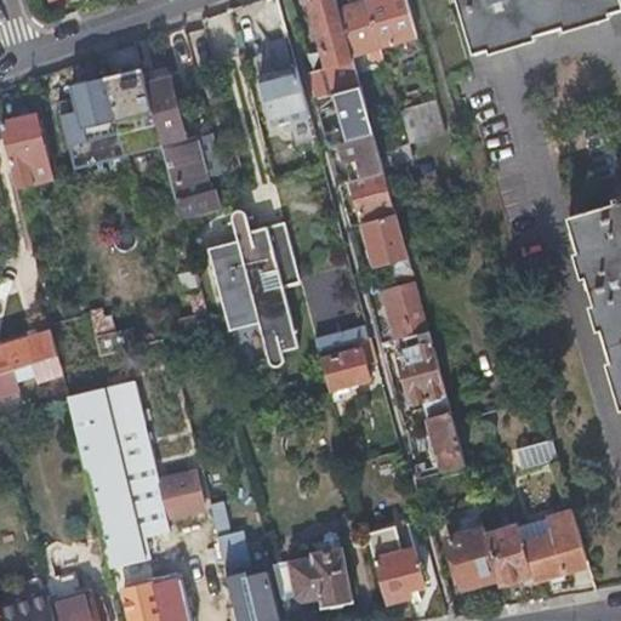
[(241,53),(275,47),(274,35),(281,34),(285,53),(290,52),(280,0),(269,0),(233,6),(241,53)]
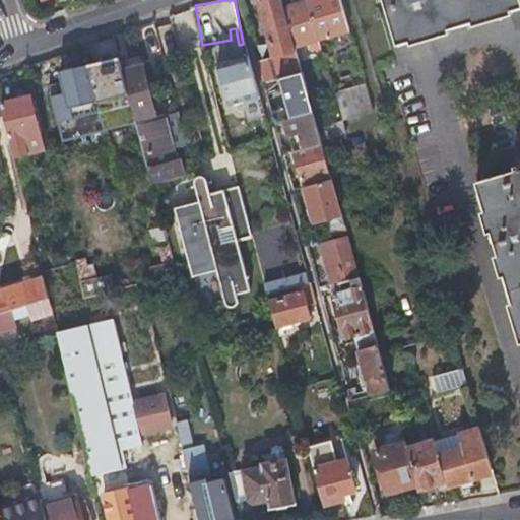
[(257,0),(273,56),(279,78),(302,72),(294,46),(283,6),(280,0),(257,0)]
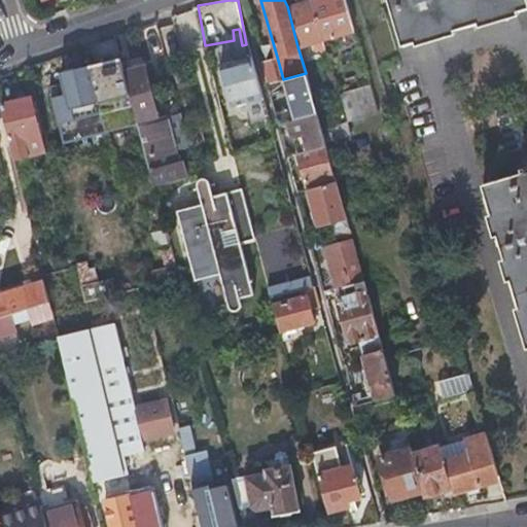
[(287,6),(297,46),(317,41),(318,45),(324,44),(322,39),(332,36),(332,38),(335,37),(335,36),(354,30),(345,0),(309,0),(294,4),(287,6)]
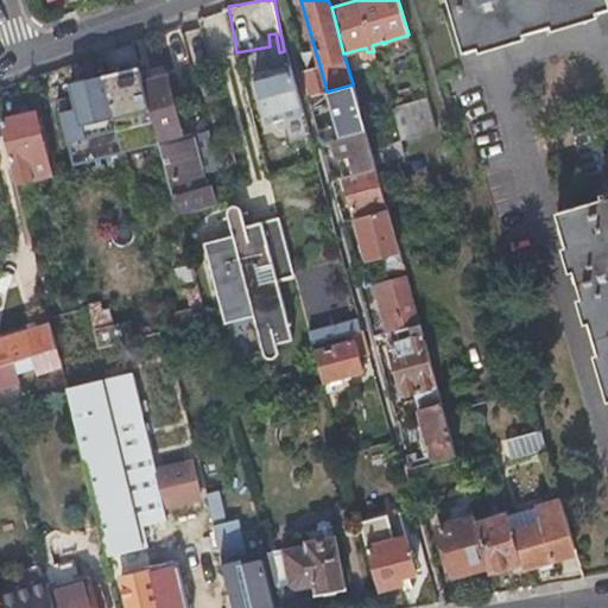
[(607,0),(449,0),(463,50),(607,6),(607,0)]
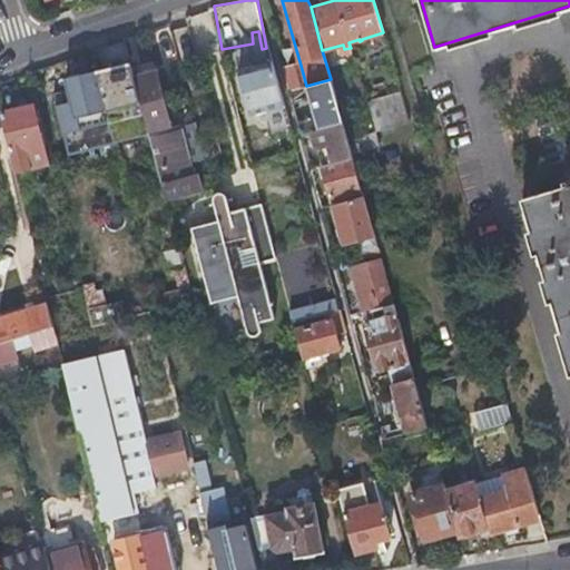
[(283,104),(272,60),(239,69),(251,112),(283,104)]
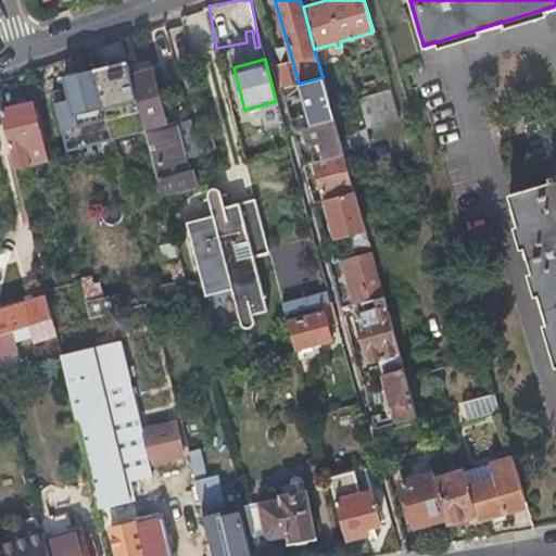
[(275,64),(281,88),(299,84),(292,60),(275,64)]
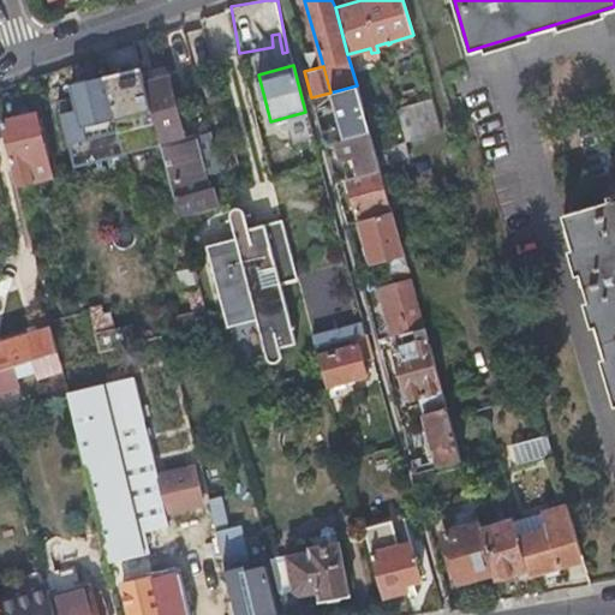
[(135,67),(103,76),(117,131),(149,123),(135,67)]
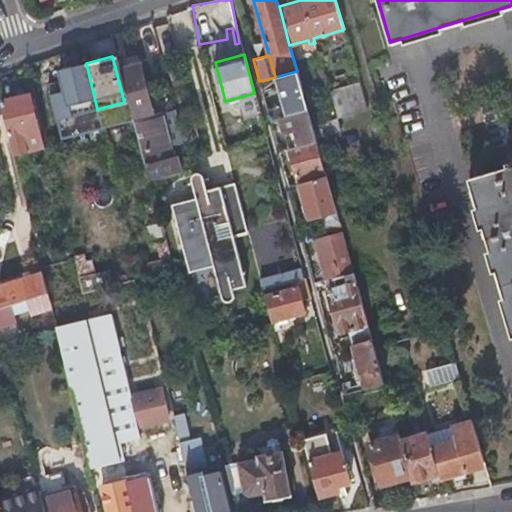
[(140,63),(121,68),(133,114),(134,119),(166,111),(165,106),(152,109),(140,63)]
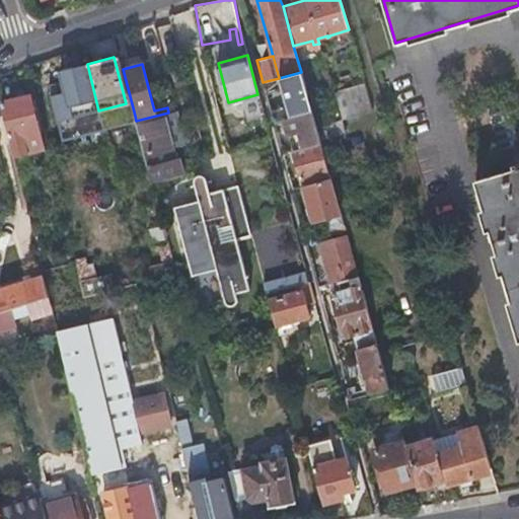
[(279,78),(263,82),(266,92),(282,88),(287,108),(271,113),(274,122),(285,119),(311,110),(301,72),(279,78)]
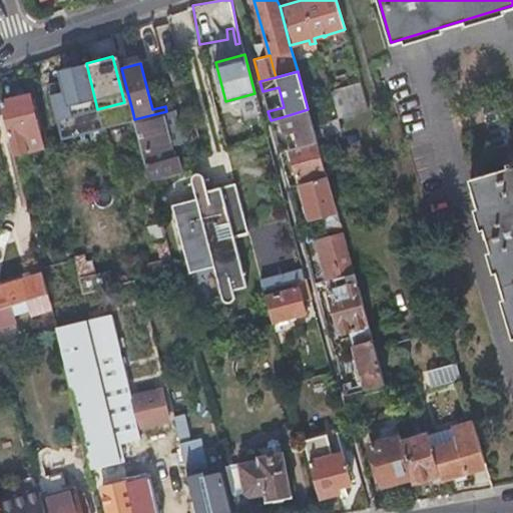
[(361,84),(330,93),(338,118),(368,108),(361,84)]
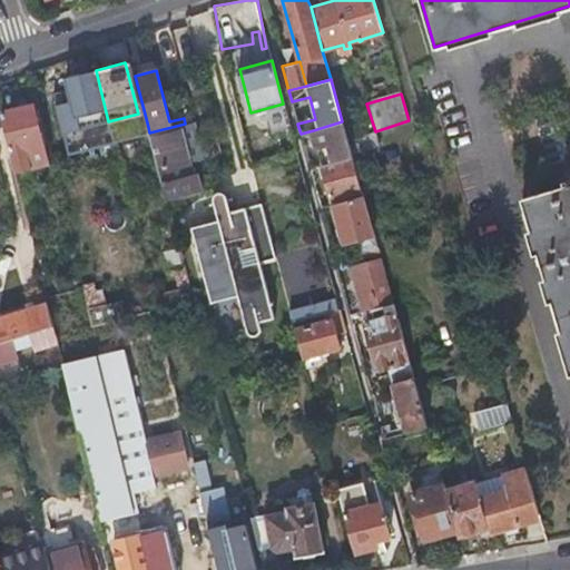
[(1,111),(15,169),(46,161),(32,104),(1,111)]
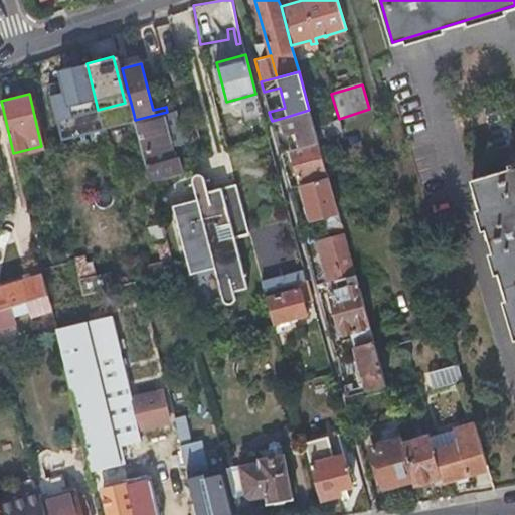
[(174,110),(167,112),(135,120),(151,180),(178,173),(180,172),(174,159),(170,146),(181,143),(177,128),(179,127),(174,110)]
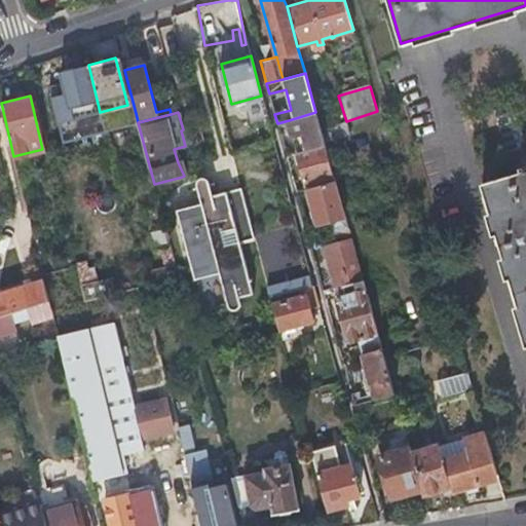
[(315,112),(289,120),(297,151),(325,143),(324,142),(321,128),(315,112)]
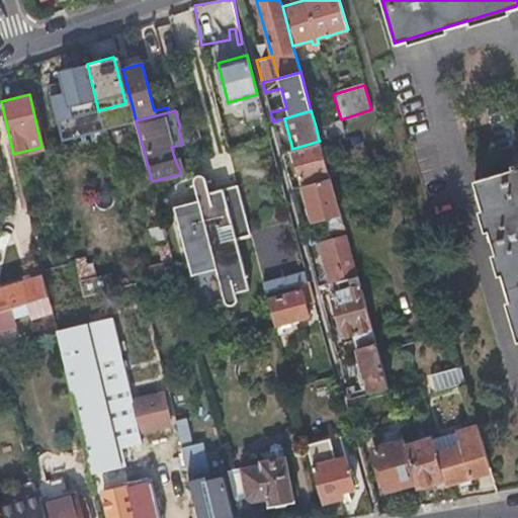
[(339,119),(316,126),(319,140),(343,133),(339,119)]
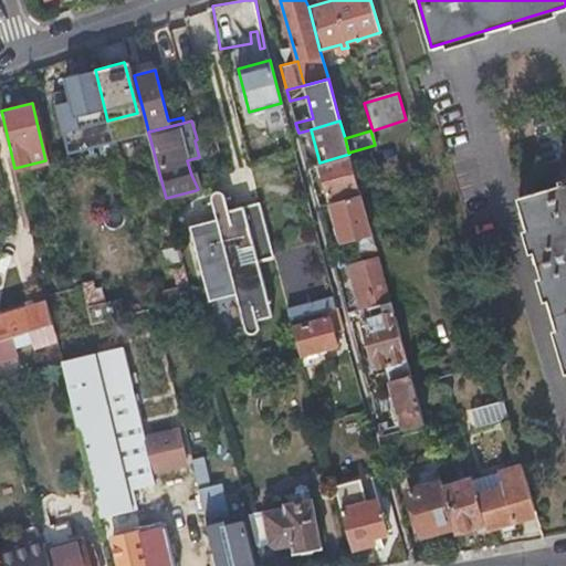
[(346,198),(360,194),(349,154),(320,163),(328,197),(344,192),(346,198)]
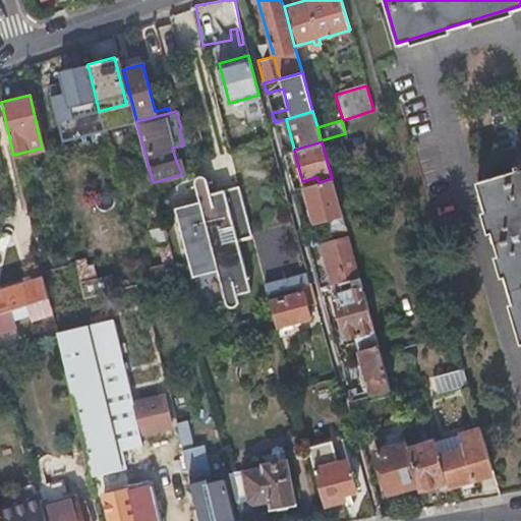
[(477,182),(520,326),(520,162),(515,165),(516,169),(477,182)]
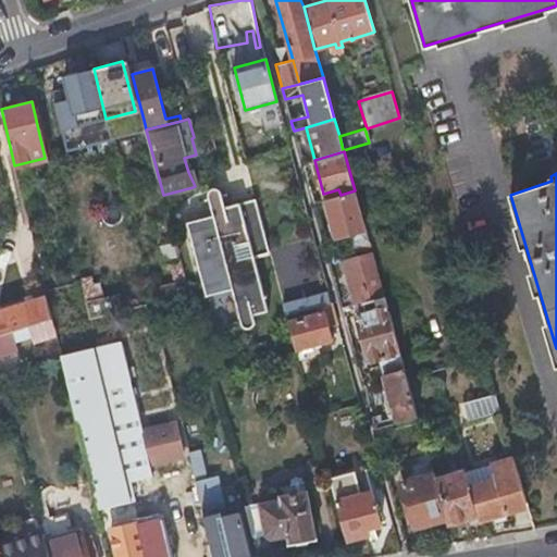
[(341,195),(325,199),(335,237),(350,233),(366,229),(355,190),(341,195)]
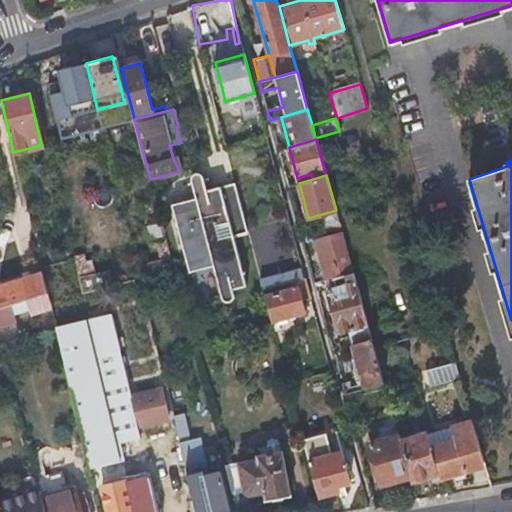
[(247,287),(234,238),(221,188),(206,192),(203,180),(203,179),(202,178),(202,177),(201,177),(200,176),(199,176),(198,176),(197,176),(196,176),(195,176),(194,177),(193,177),(193,178),(192,179),(192,180),(192,181),(192,182),(192,184),(196,201),(172,208),(189,275),(214,269),(222,299),(223,300),(223,301),(224,301),(225,302),(226,302),(227,302),(228,303),(229,303),(230,303),(231,303),(232,302),(233,301),(234,300),(234,299),(235,298),(235,297),(235,296),(234,295),(233,291),(247,287)]
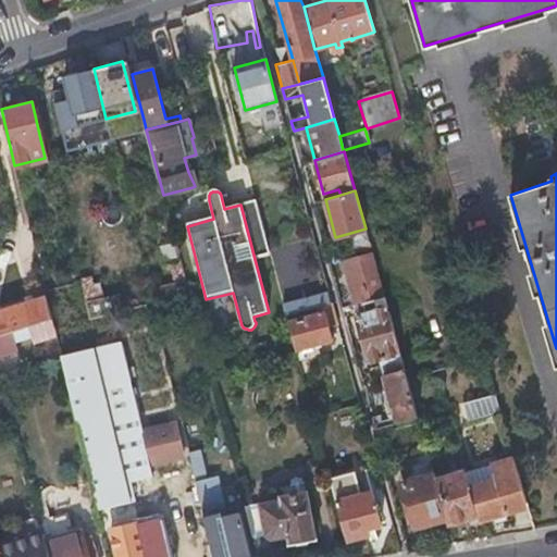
[(255,259),(271,255),(257,201),(240,205),(255,259)]
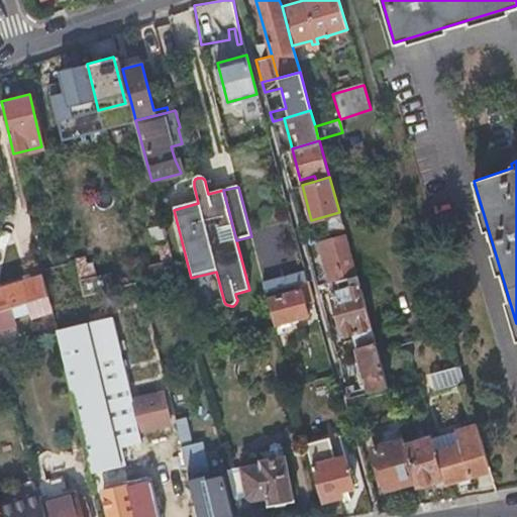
[(327,226),(341,222),(339,212),(325,216),(327,226)]
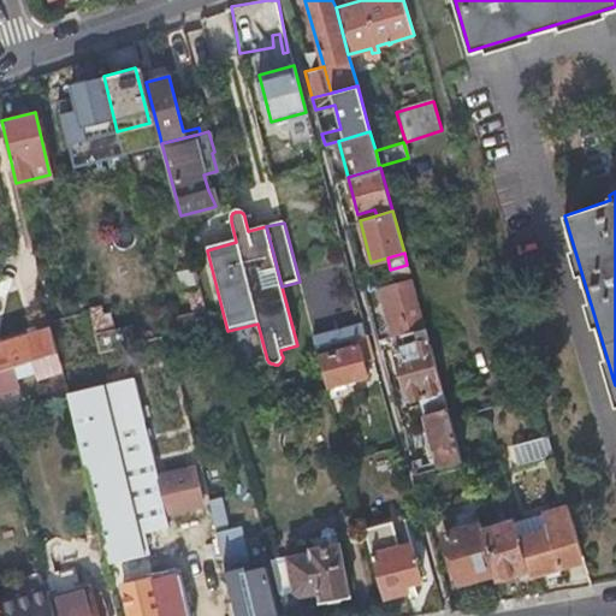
[(374,274),(378,288),(412,279),(407,265),(390,270),(374,274)]
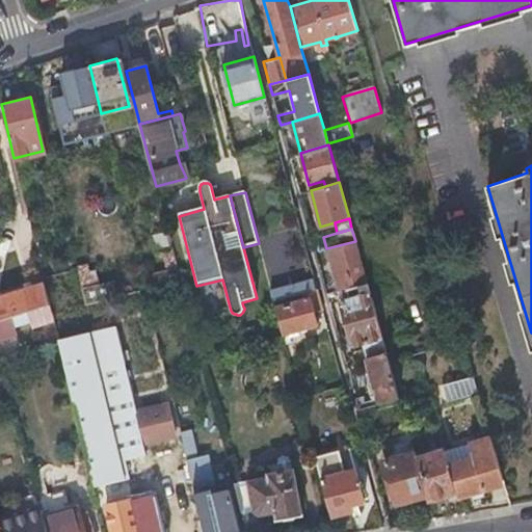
[(326,248),(338,290),(358,285),(367,283),(355,241),(326,248)]
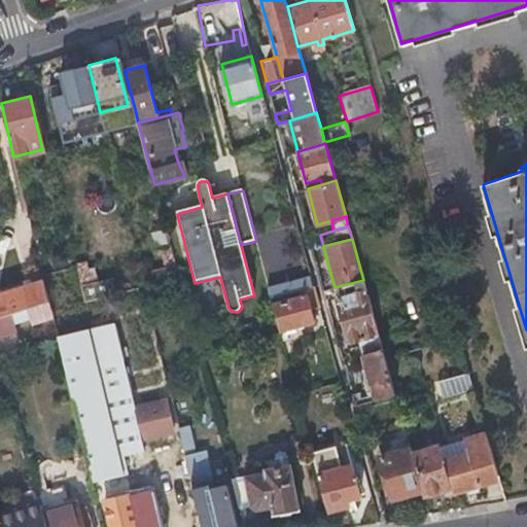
[(31,321),(53,316),(43,279),(0,292),(0,334),(18,329),(14,320),(12,312),(27,308),(30,316),(31,321)]
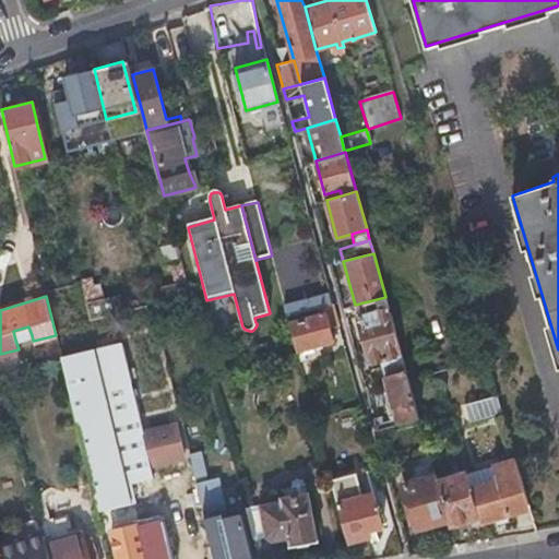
[(385,297),(377,299),(380,309),(357,316),(370,363),(380,359),(399,424),(419,417),(385,297)]
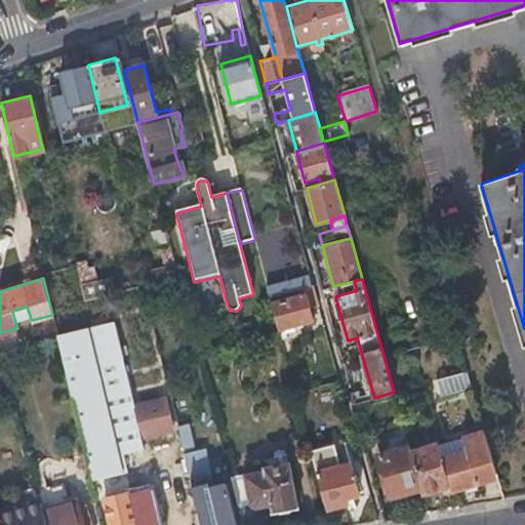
[(94,280),(81,284),(84,298),(98,295),(94,280)]
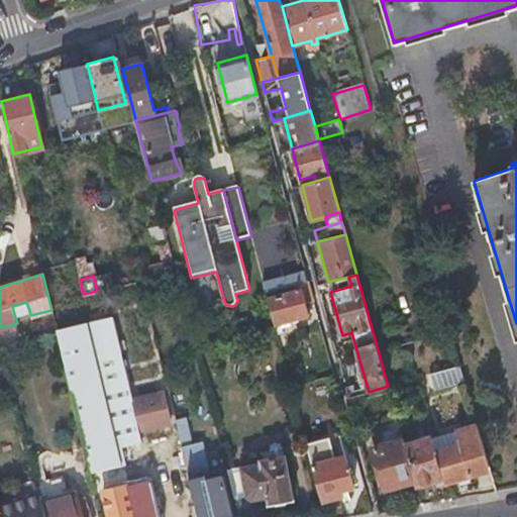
[(313,299),(310,287),(307,279),(266,291),(271,310),(274,322),(307,313),(304,301),(313,299)]
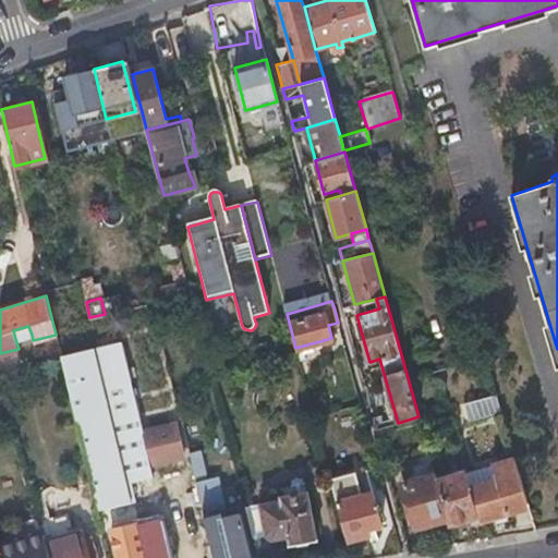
[(15,339),(32,335),(28,326),(13,330),(15,339)]
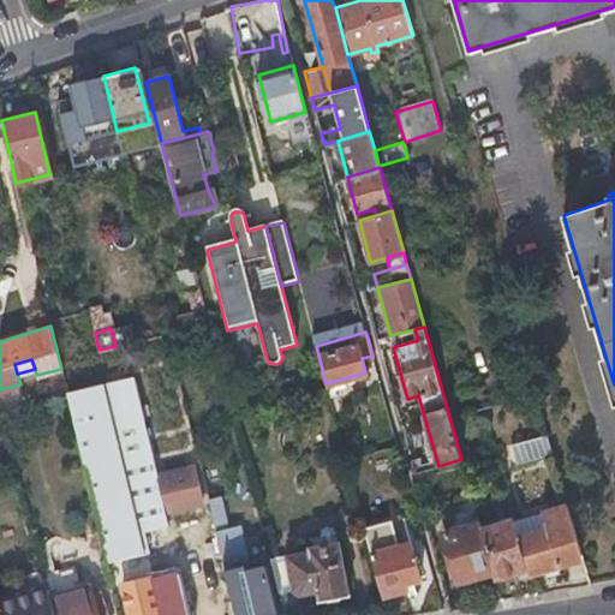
[(66,392),(107,560),(150,550),(145,529),(167,524),(165,511),(155,475),(150,451),(132,375),(66,392)]
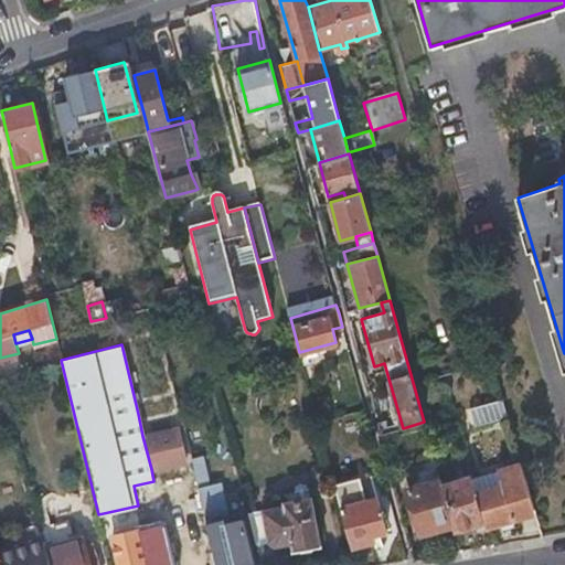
[(507,415),(501,396),(470,405),(476,424),(478,423),(507,415)]
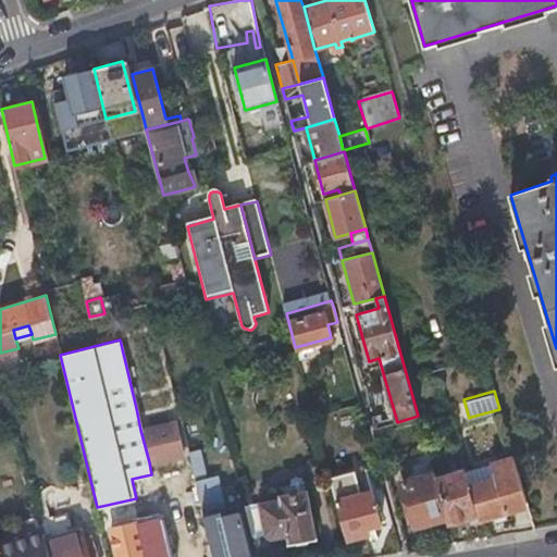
[(313,416),(326,411),(323,396),(309,400),(313,416)]
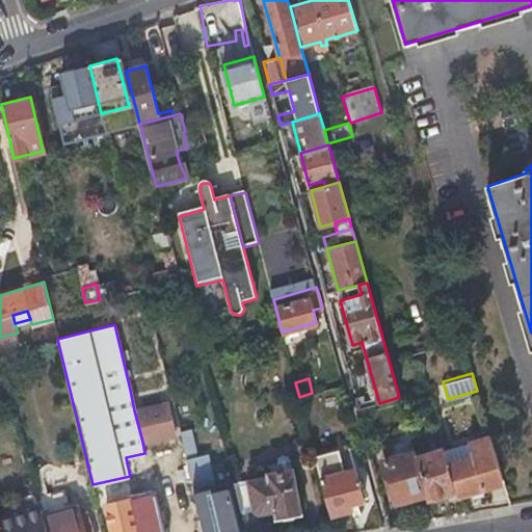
[(357,409),(370,406),(366,394),(354,397),(357,409)]
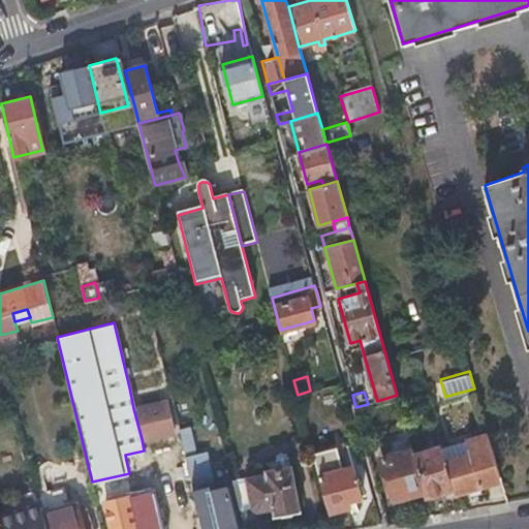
[(133,408),(142,439),(174,432),(166,400),(133,408)]
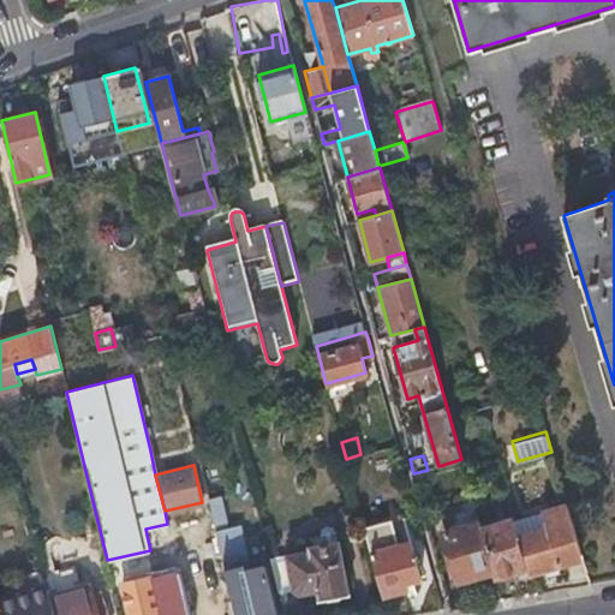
[(225,566),(237,614),(270,614),(278,614),(264,562),(249,566),(238,523),(226,526),(218,495),(208,497),(225,566)]
